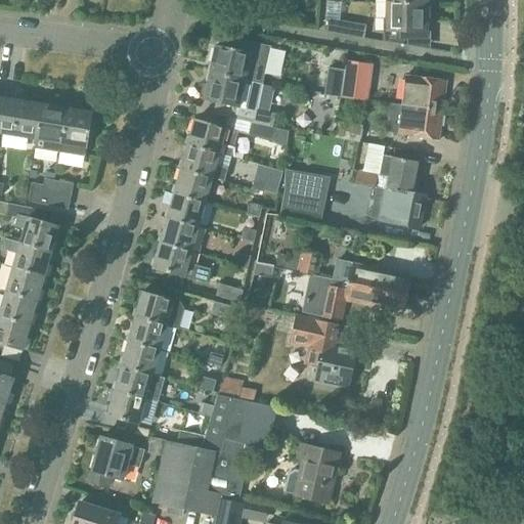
[(427,32),(428,4),(388,3),(388,19),(383,19),(383,32),(427,32)]
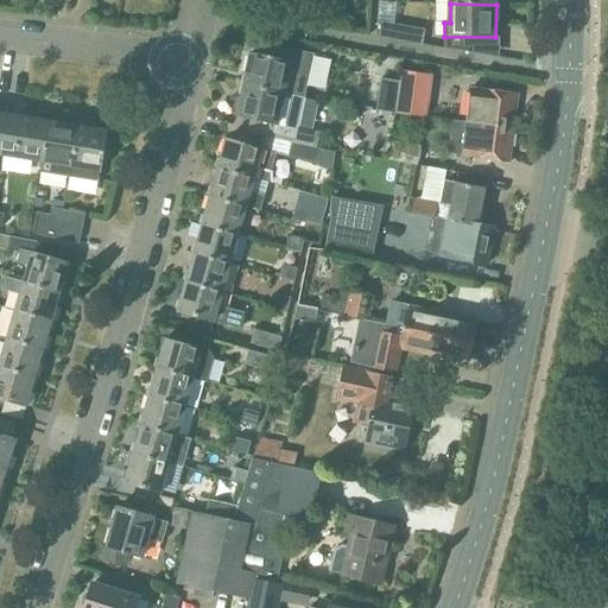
[(422,45),(424,32),(377,23),(375,37),(422,45)]
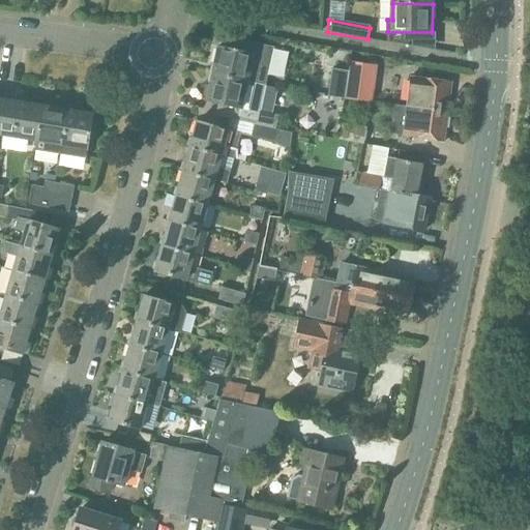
[(213,74),(254,82),(265,85),(273,48),(256,43),(237,39),(236,48),(234,48),(233,50),(218,47),(218,49),(213,74)]
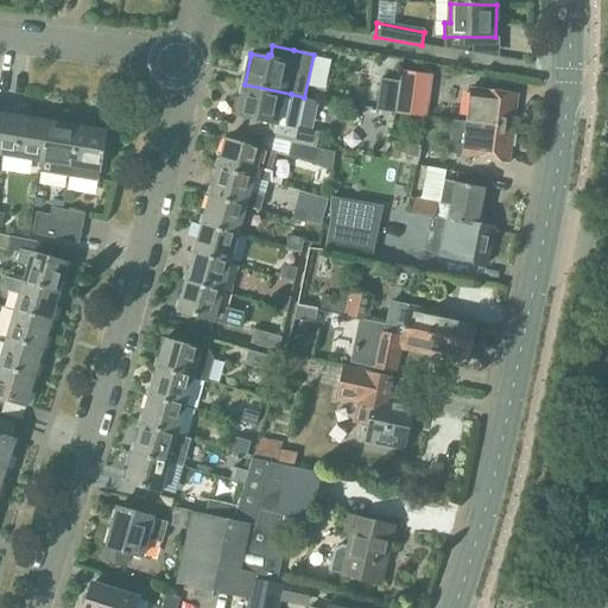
[(425,116),(431,77),(401,73),(397,112),(425,116)]
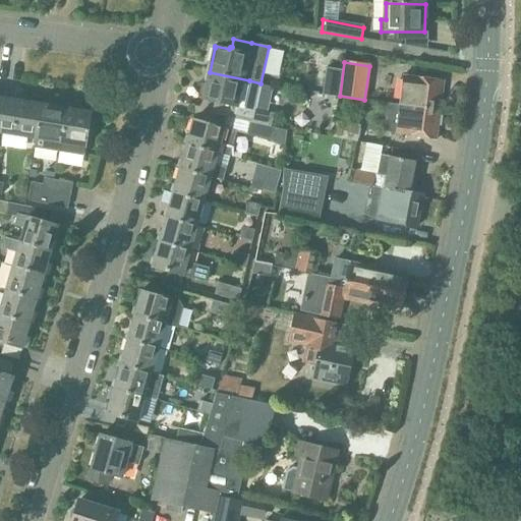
[(327,68),(324,94),(338,96),(341,78),(342,71),(342,70),(327,68)]
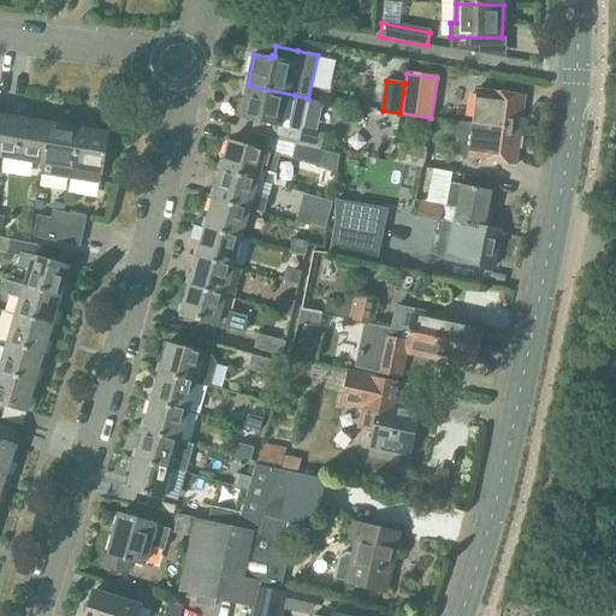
[(247,89),(241,117),(254,120),(252,134),(320,149),(324,135),(302,130),(308,99),(295,95),(248,86),(247,89)]
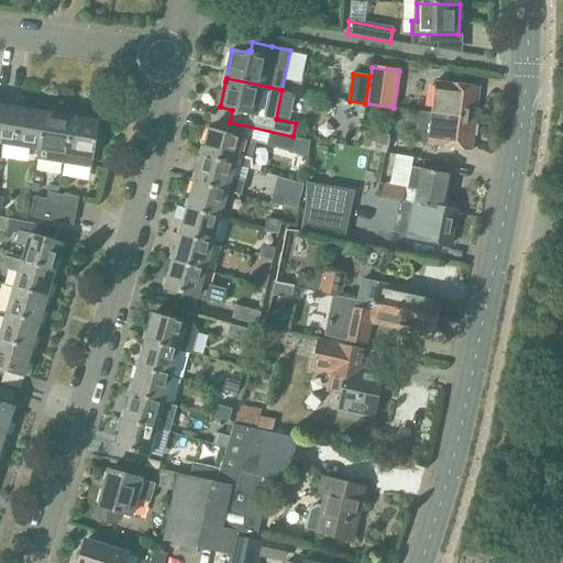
[(475,118),(478,87),(434,81),(431,113),(432,113),(475,118)]
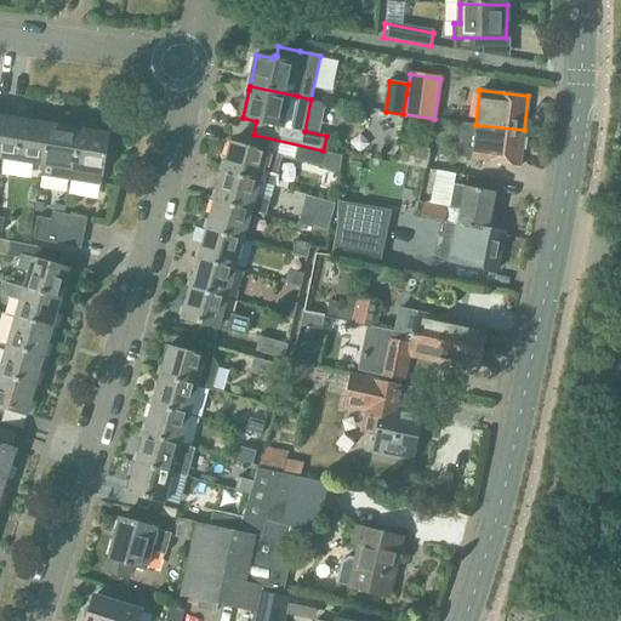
[(41,167),(47,127),(7,120),(0,160),(41,167)]
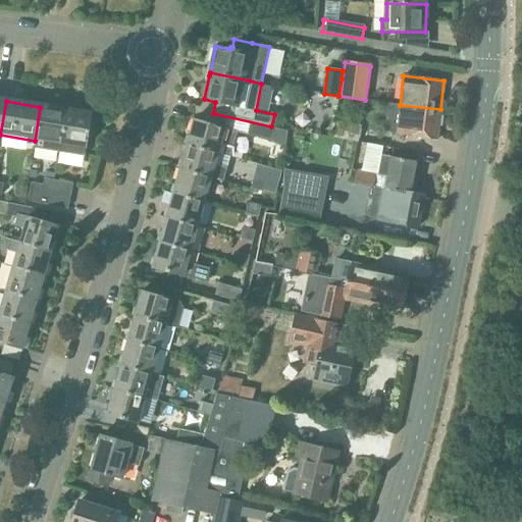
[(436,140),(440,109),(401,105),(397,135),(436,140)]
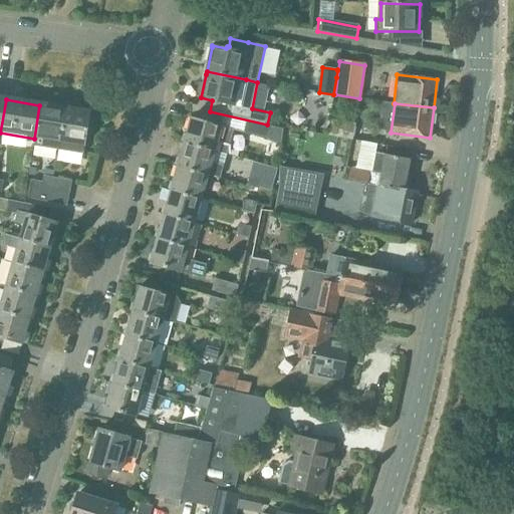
[(59,151),(65,109),(39,105),(34,139),(33,144),(33,147),(59,151)]
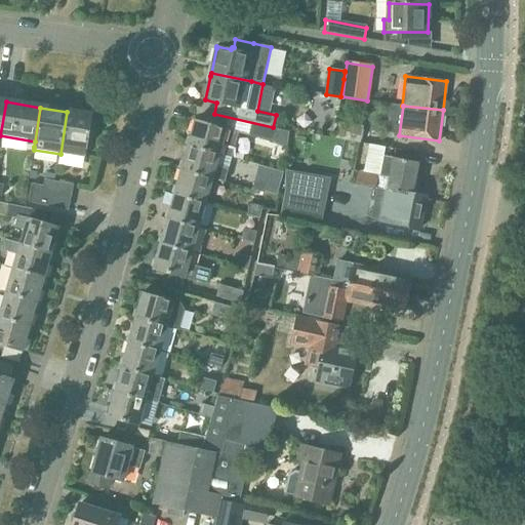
[(91,119),(92,116),(67,112),(61,154),(85,157),(88,131),(92,132),(94,119),(91,119)]
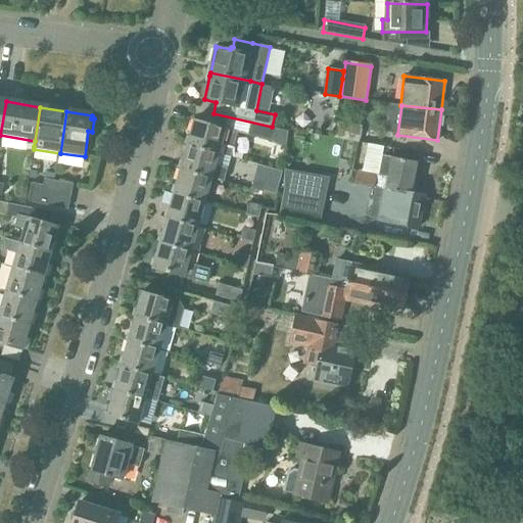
[(229,158),(236,134),(194,122),(187,147),(229,158)]
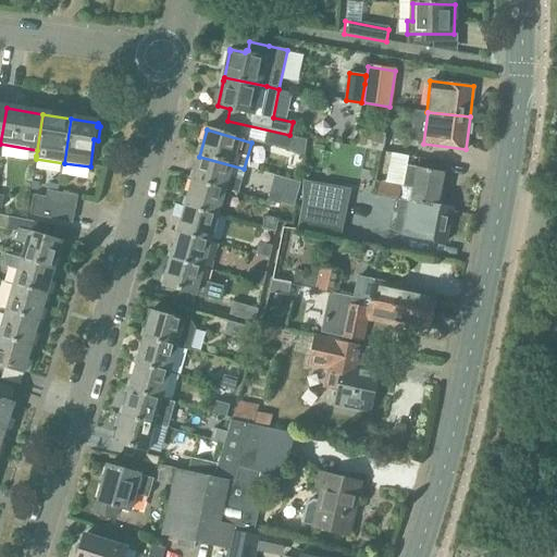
[(382,151),(385,134),(359,130),(356,147),(382,151)]
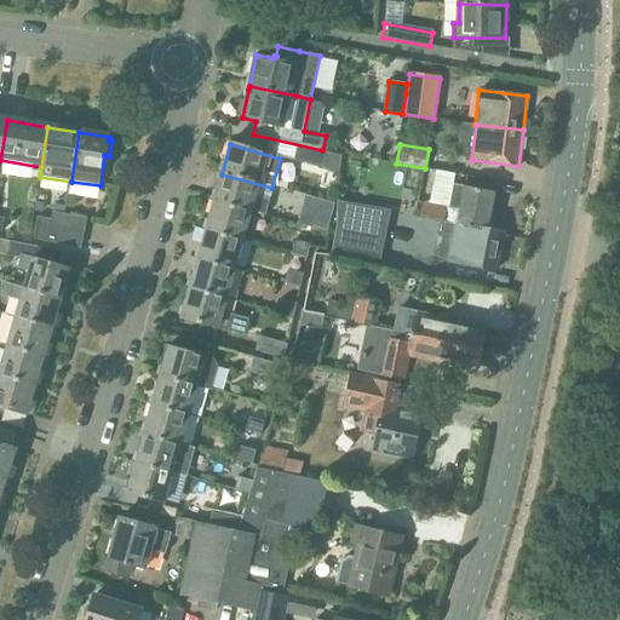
[(298,145),(294,160),(310,164),(322,166),(326,151),(322,150),(298,145)]
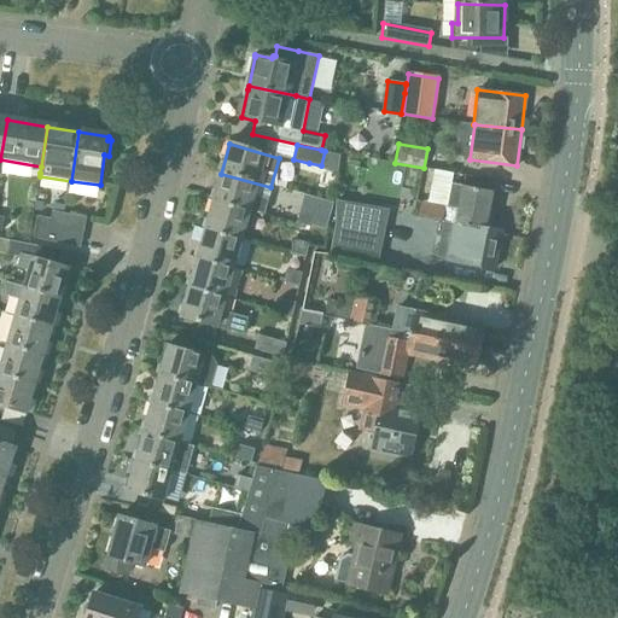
[(263,216),(270,187),(221,174),(214,202),(251,213),(263,216)]
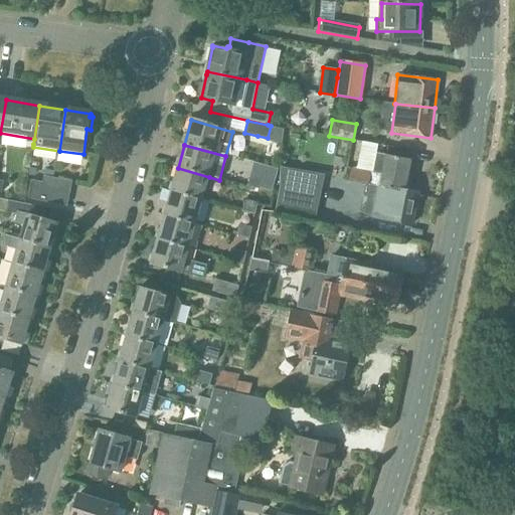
[(349,168),(347,180),(369,184),(378,186),(403,191),(405,191),(411,160),(377,153),(376,154),(373,172),(357,169),(351,168),(349,168)]
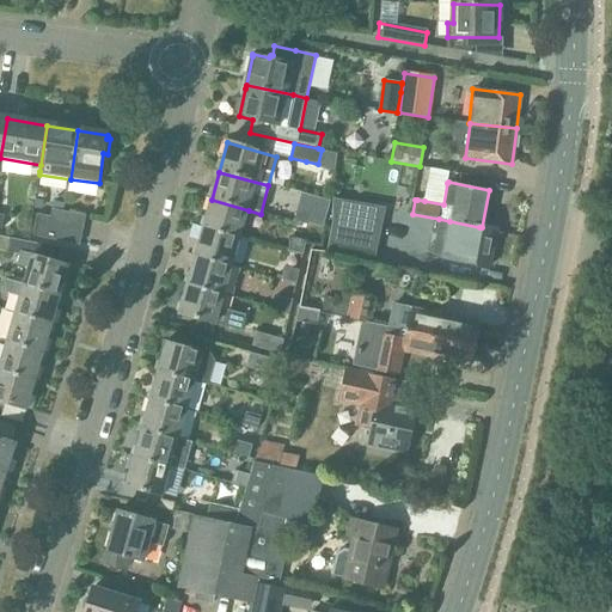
[(318,197),(314,208),(324,210),(328,201),(318,197)]
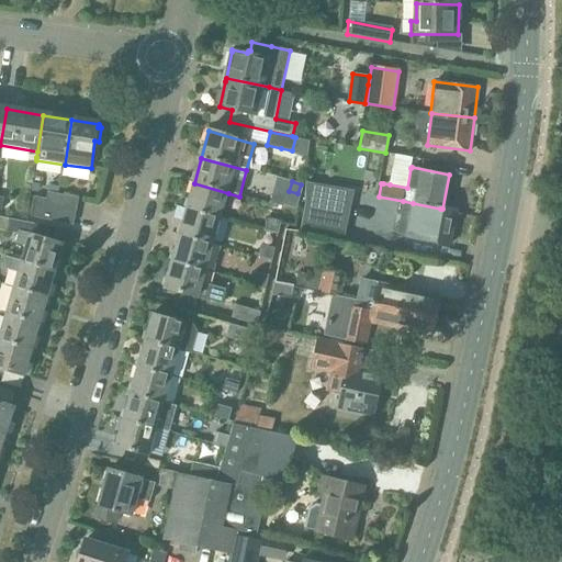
[(222,217),(228,193),(194,183),(188,209),(222,217)]
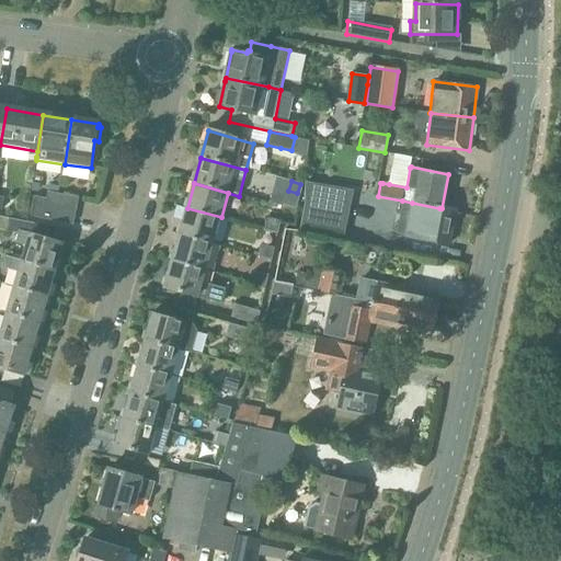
[(309,184),(308,193),(300,232),(340,240),(341,240),(351,192),(309,184)]
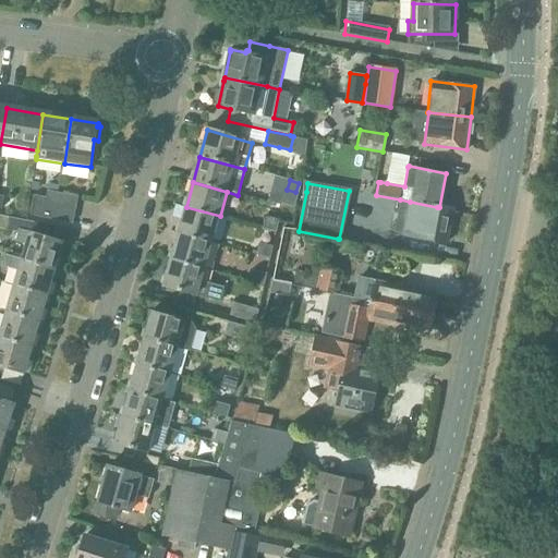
[(281,205),(283,193),(270,190),(267,202),(281,205)]
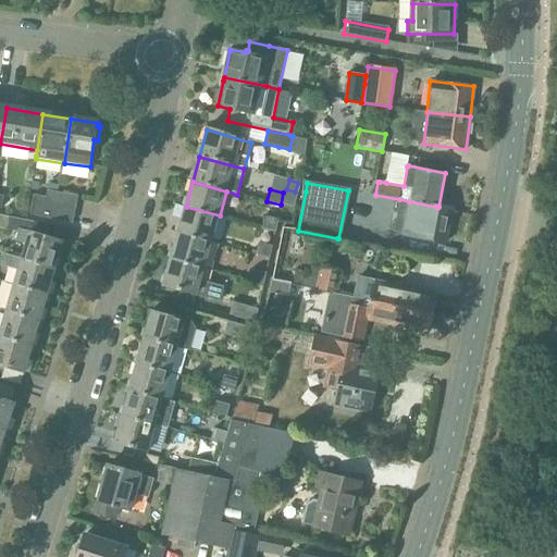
[(74,212),(77,199),(46,193),(45,199),(44,206),(74,212)]
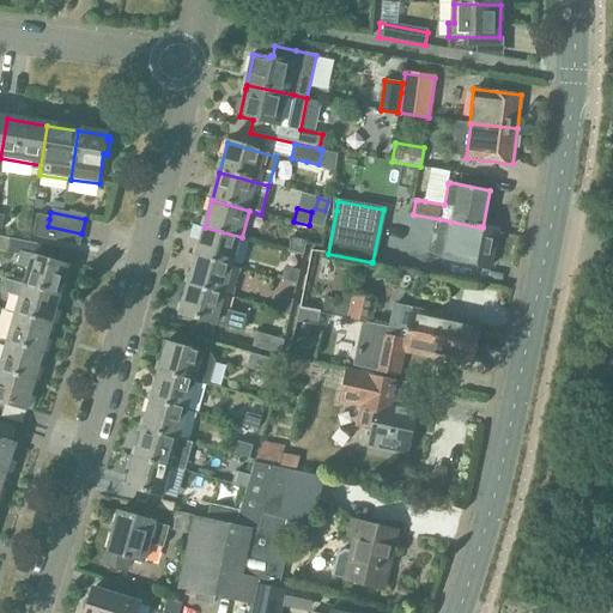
[(79,247),(82,234),(48,226),(49,219),(37,217),(32,237),(79,247)]
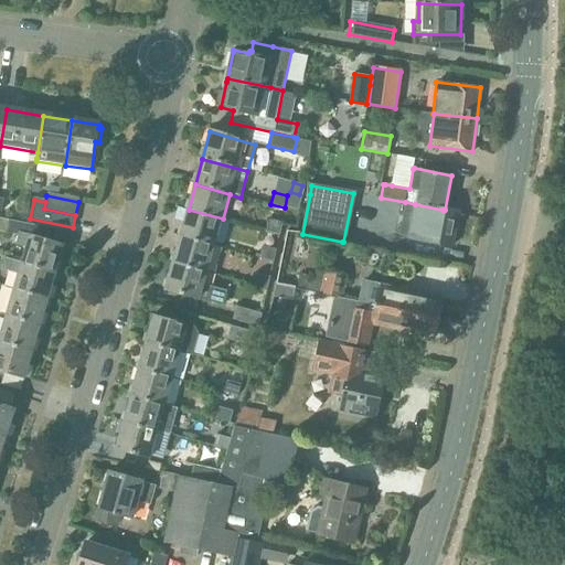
[(458,213),(445,210),(443,210),(415,204),(415,206),(408,238),(451,247),(454,234),(455,230),(456,228),(457,227),(458,225),(459,222),(457,220),(457,219),(457,217),(458,215),(458,214),(458,213)]
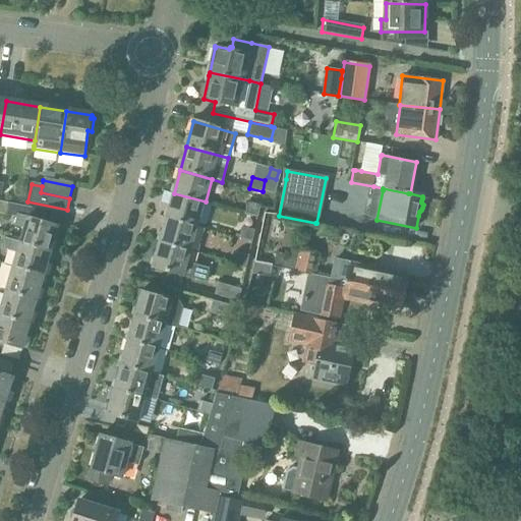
[(198,227),(206,201),(174,193),(167,218),(198,227)]
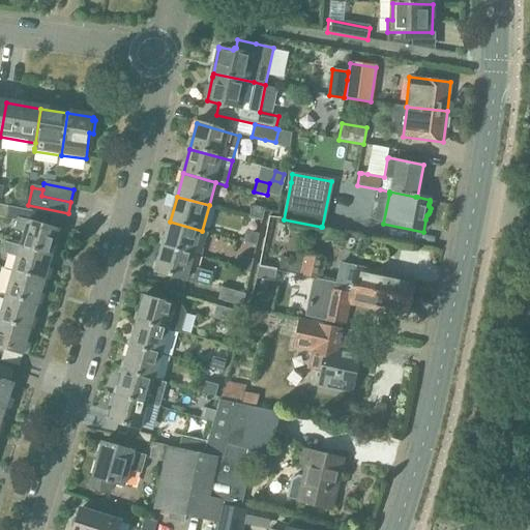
[(262,221),(264,208),(252,206),(248,217),(262,221)]
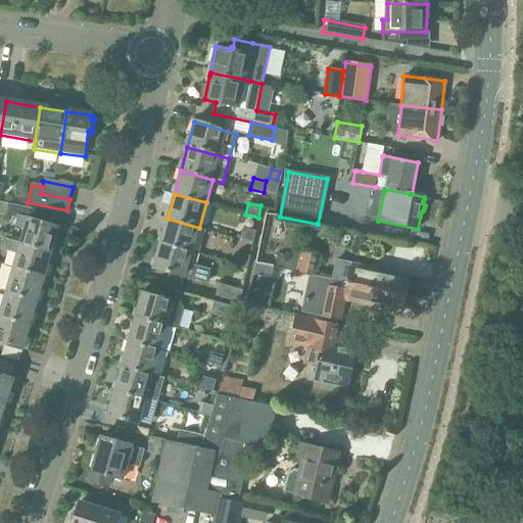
[(54,253),(58,242),(54,241),(58,227),(30,220),(32,211),(0,204),(0,216),(16,220),(14,227),(24,230),(20,243),(51,252),(54,253)]
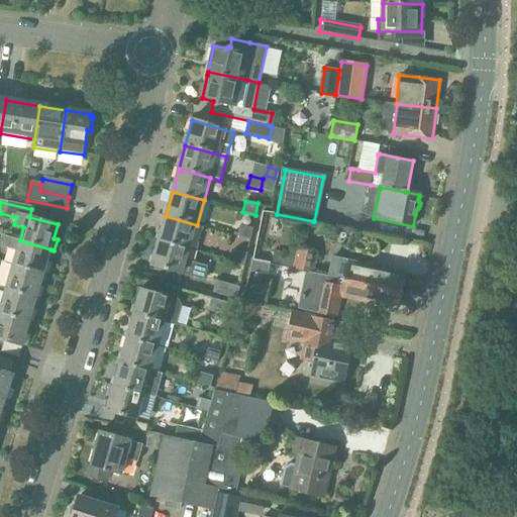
[(190,248),(197,225),(166,216),(159,240),(190,248)]
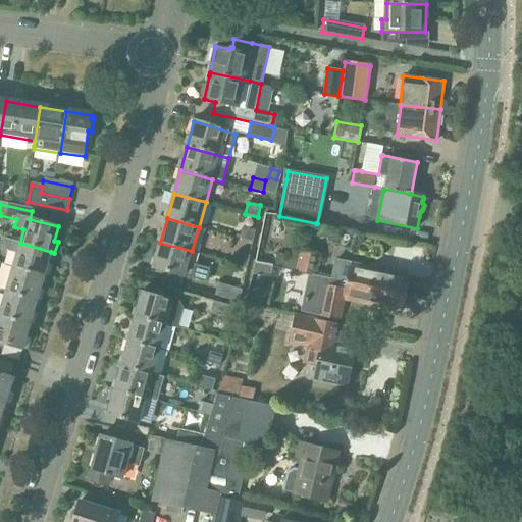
[(252,242),(254,230),(242,227),(239,239),(252,242)]
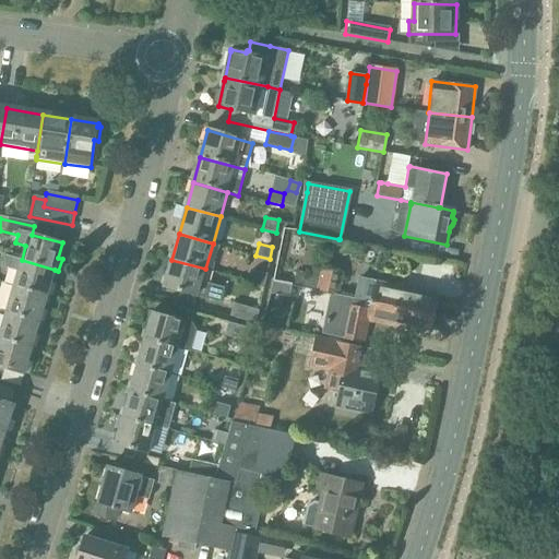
[(21,261),(6,257),(2,268),(18,272),(14,284),(48,294),(55,270),(22,260),(21,261)]
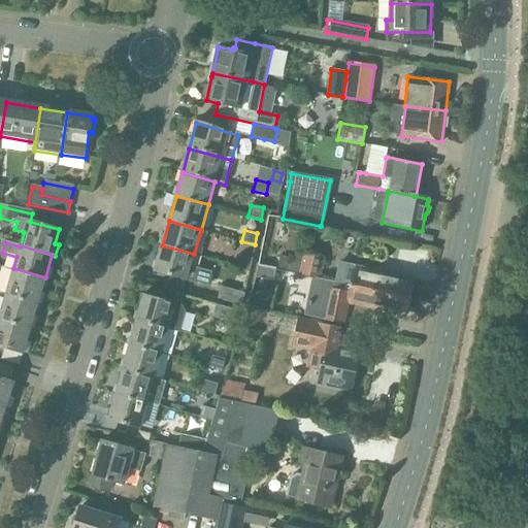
[(208,286),(211,274),(191,268),(194,254),(162,245),(155,272),(186,281),(186,279),(208,286)]
